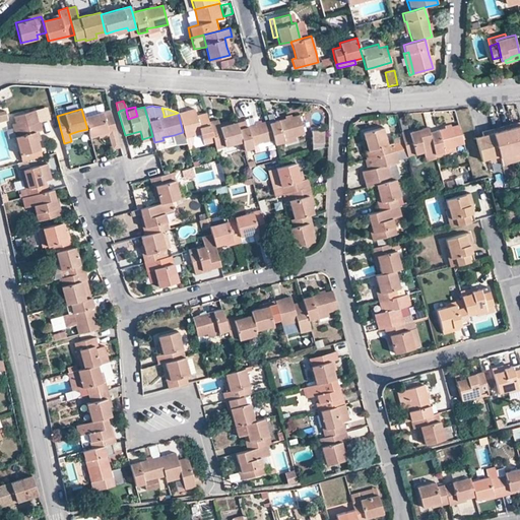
[(183,132),(185,138),(200,134),(203,144),(213,142),(207,121),(205,114),(195,116),(193,109),(178,113),(183,132)]
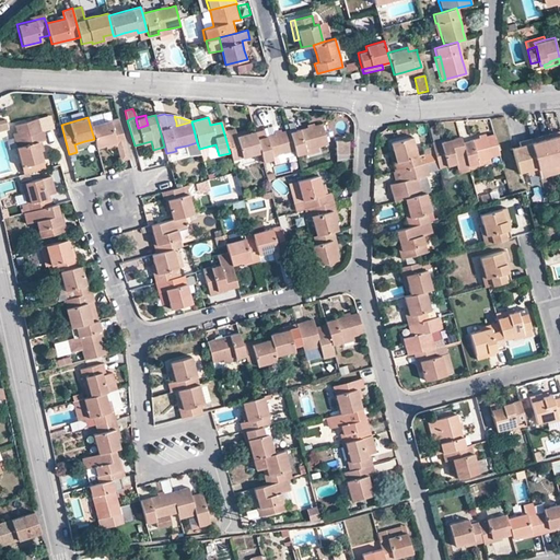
[(0,131),(9,129),(7,119),(0,120),(0,131)]
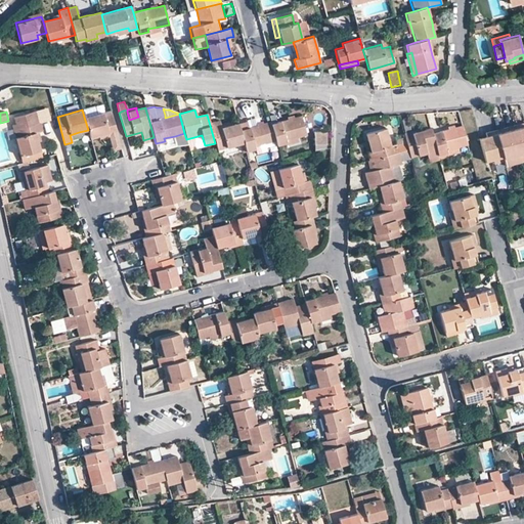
[(38,113),(16,119),(18,126),(14,127),(23,158),(43,153),(38,134),(42,133),(45,132),(43,125),(41,125),(38,113)]
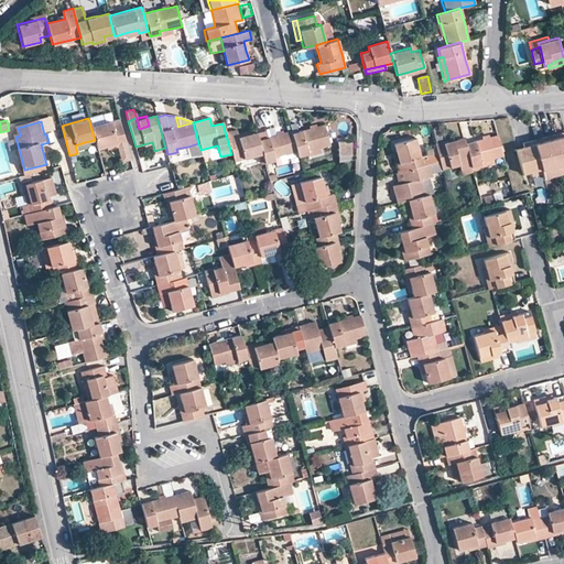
[(110,121),(90,126),(95,140),(97,148),(106,145),(126,141),(120,123),(111,126),(110,121)]
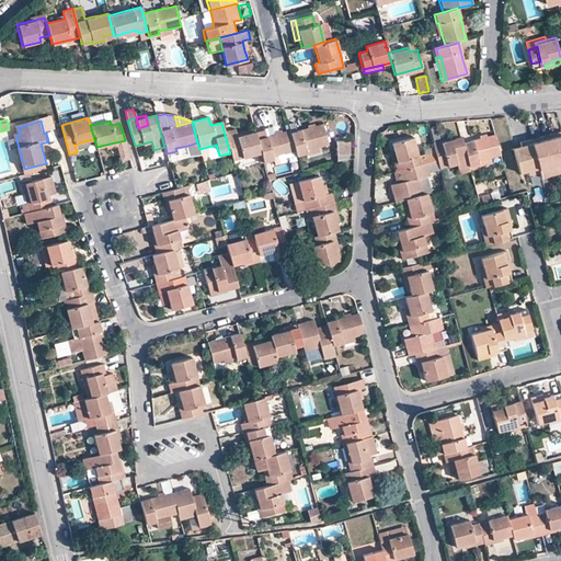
[(315,125),(307,127),(289,133),(295,151),(296,156),(306,153),(305,150),(318,147),(328,144),(321,123),(315,125)]
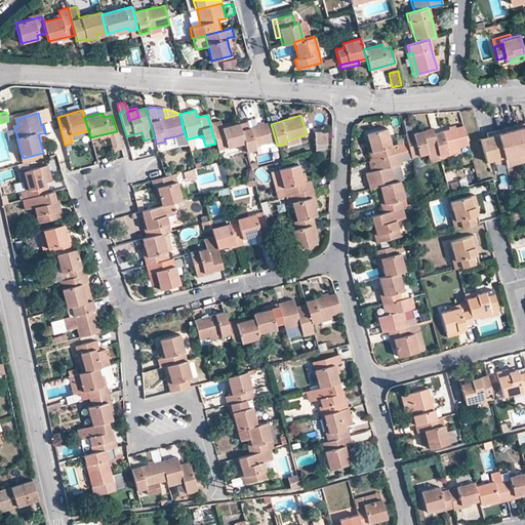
[(238,123),(229,125),(221,127),(220,123),(219,120),(209,122),(215,144),(217,150),(244,144),(240,130),(239,123),(238,123)]
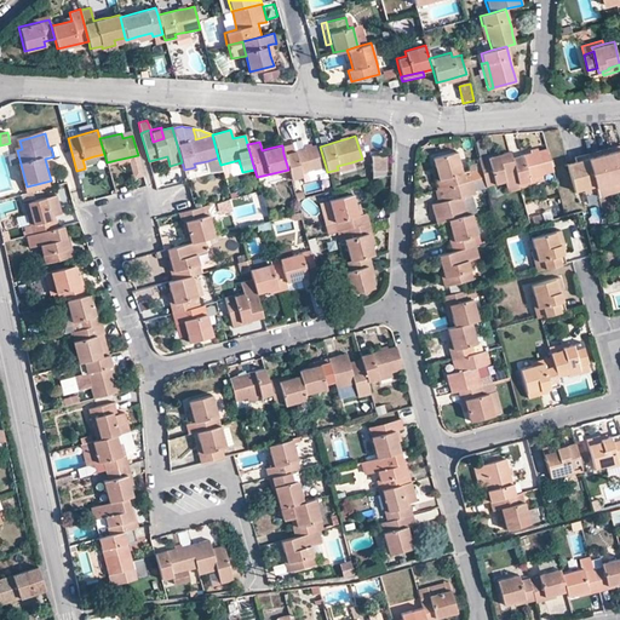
[(320,144),(311,147),(303,149),(283,154),(288,170),(291,179),(302,177),(300,173),(315,170),(326,167),(320,147),(320,144)]
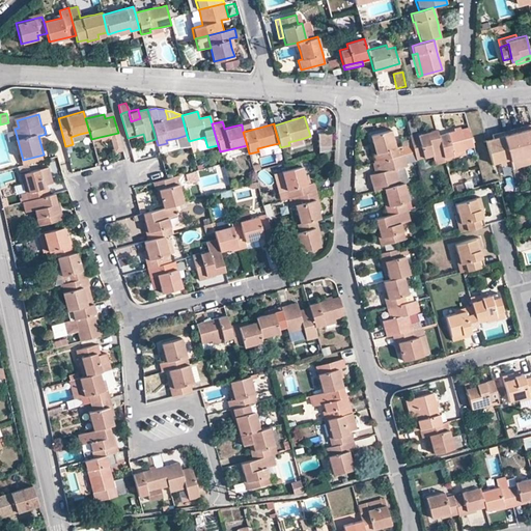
[(473,147),(468,128),(460,129),(453,131),(447,133),(452,156),(452,157),(465,154),(464,149),(473,147)]
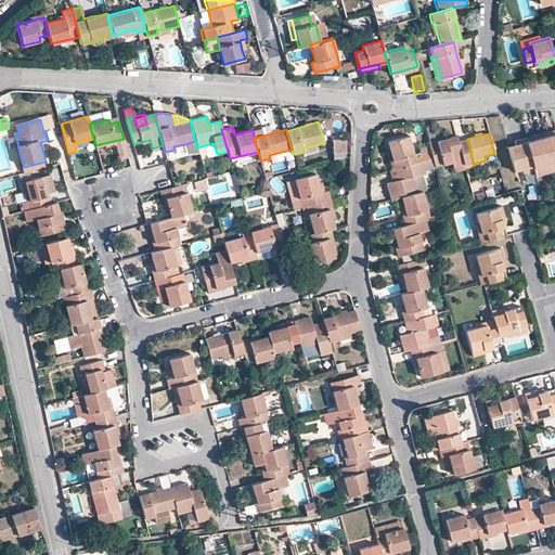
[(394,168),(411,164),(409,156),(413,155),(408,136),(386,141),(388,151),(394,168)]
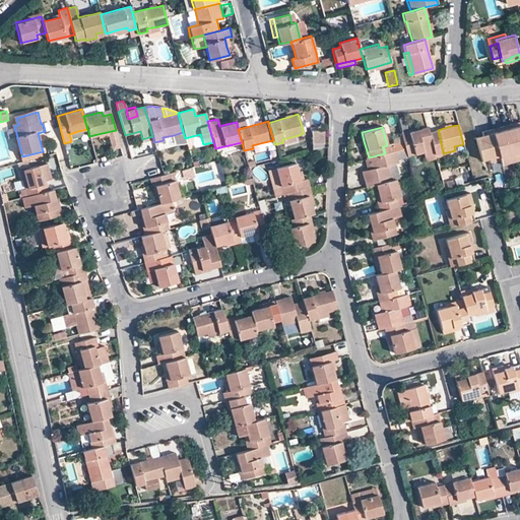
[(429,132),(427,127),(417,129),(417,130),(423,152),(425,160),(435,158),(434,154),(429,132)]
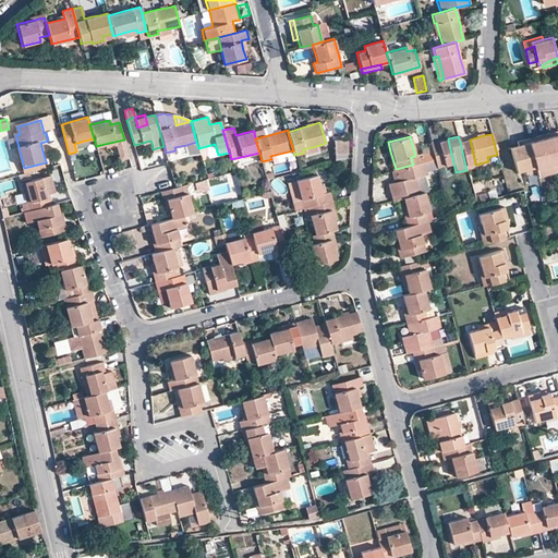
[(549,136),(538,140),(546,165),(556,161),(549,136)]
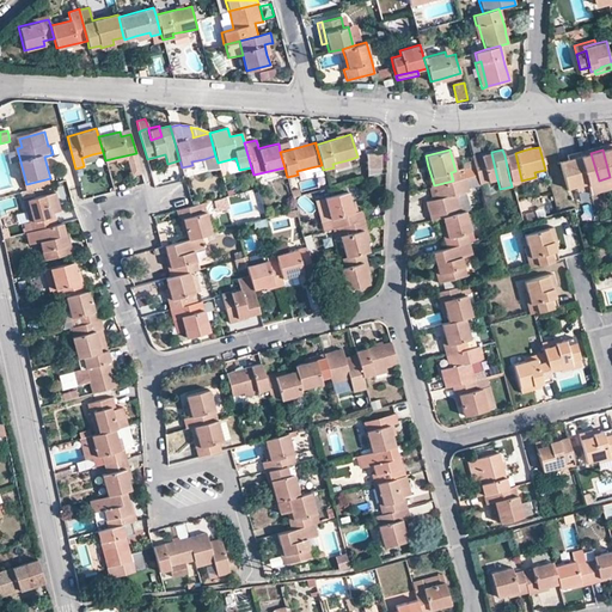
[(116,163),(138,157),(136,153),(115,158),(116,163)]
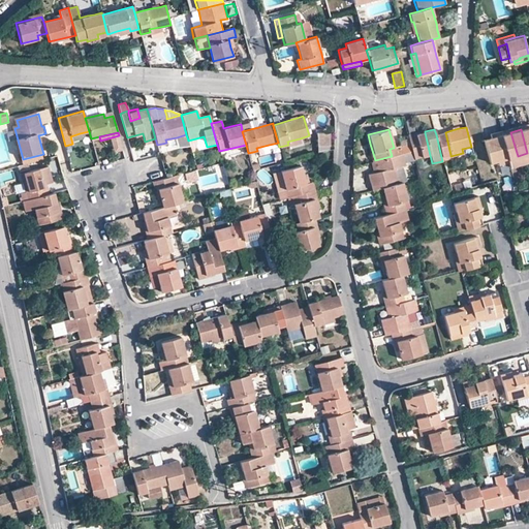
[(430,155),(425,132),(407,137),(411,151),(413,159),(430,155)]
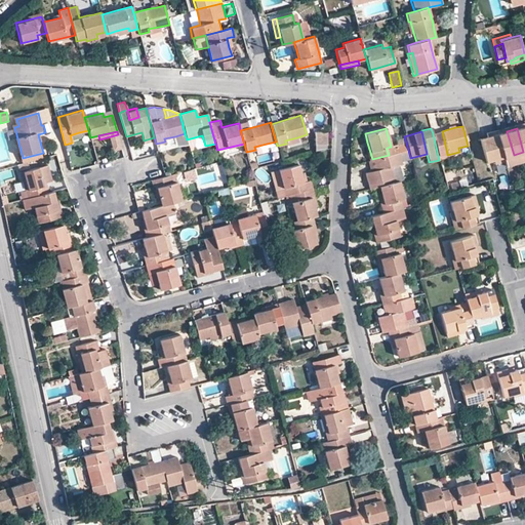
[(447,154),(442,131),(433,133),(438,156),(447,154)]
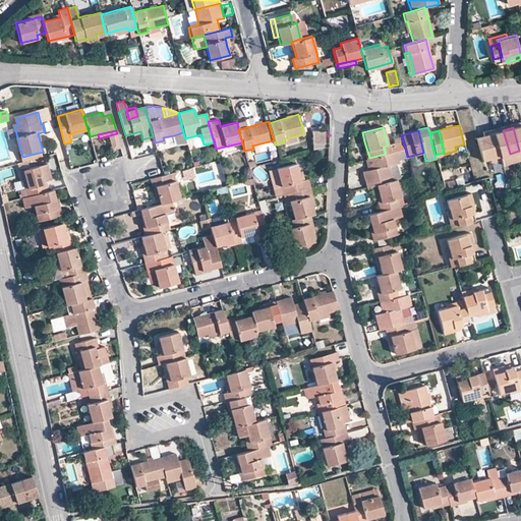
[(503,130),(493,133),(499,157),(510,154),(503,130)]
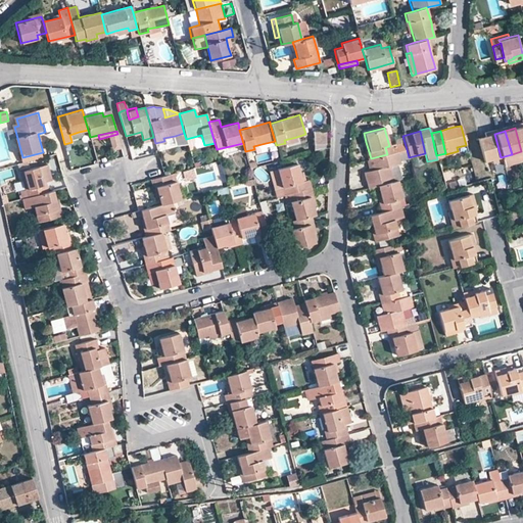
[(328,151),(327,132),(315,132),(316,151),(328,151)]
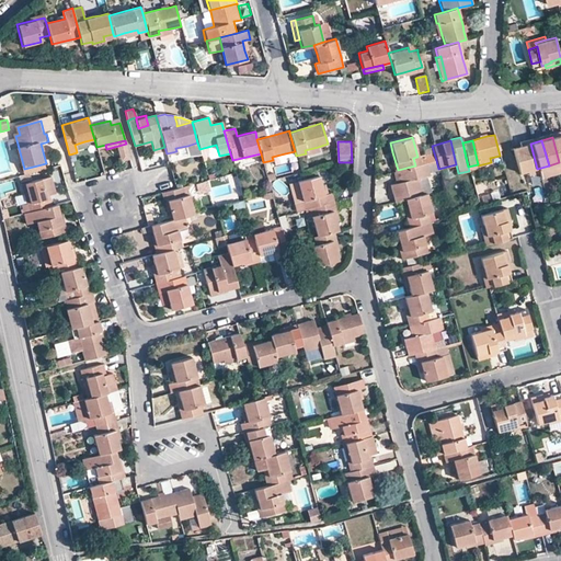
[(530,144),(521,146),(512,148),(518,173),(526,171),(537,169),(530,144)]
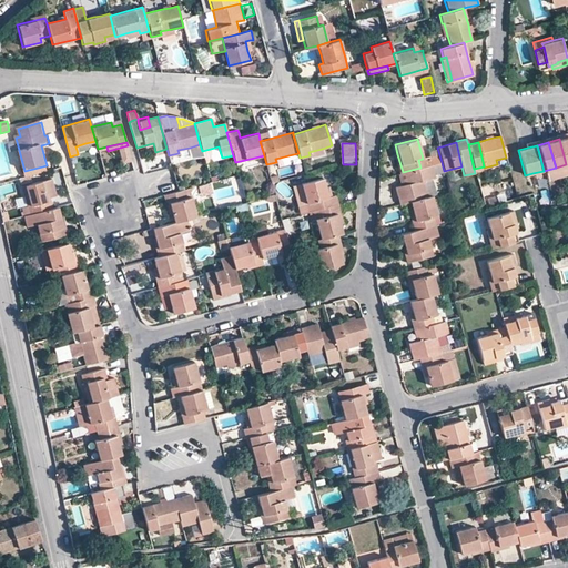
[(204,162),(222,158),(219,146),(202,151),(204,162)]
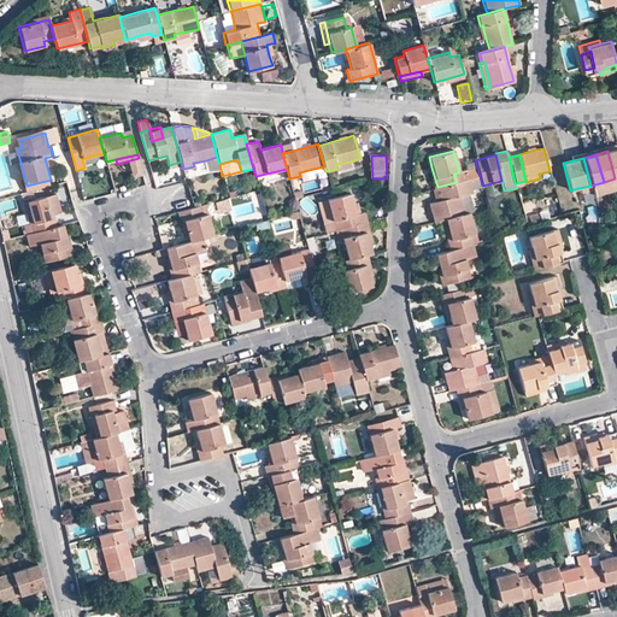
[(482,186),(480,176),(469,180),(472,192),(483,189),(482,186)]
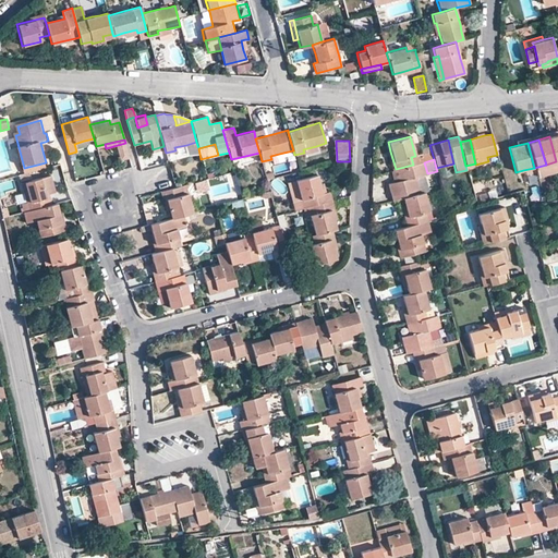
[(557,170),(557,169),(556,161),(546,165),(548,173),(557,170)]
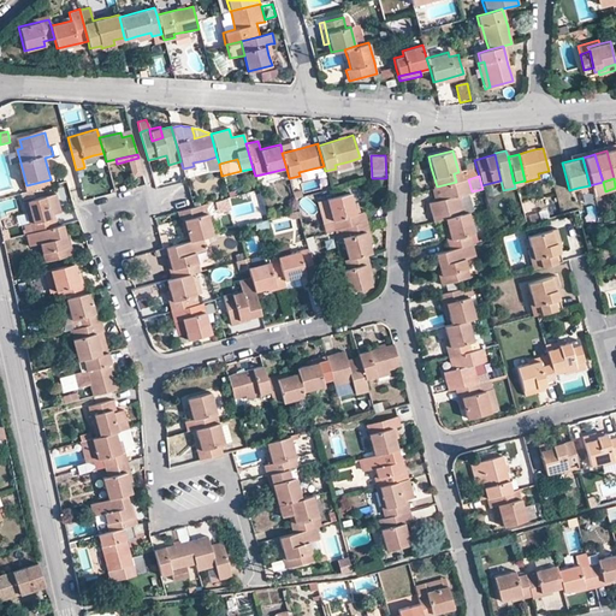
[(472,191),(468,179),(456,182),(437,187),(440,200),(457,195),(468,193),(472,191)]
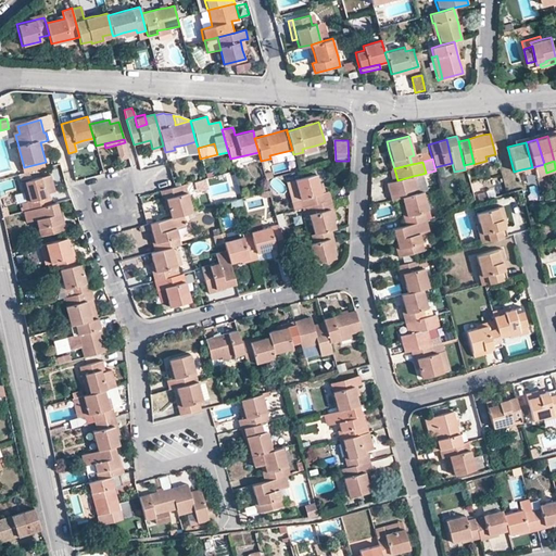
[(546,173),(544,164),(532,167),(534,171),(535,176),(546,173)]
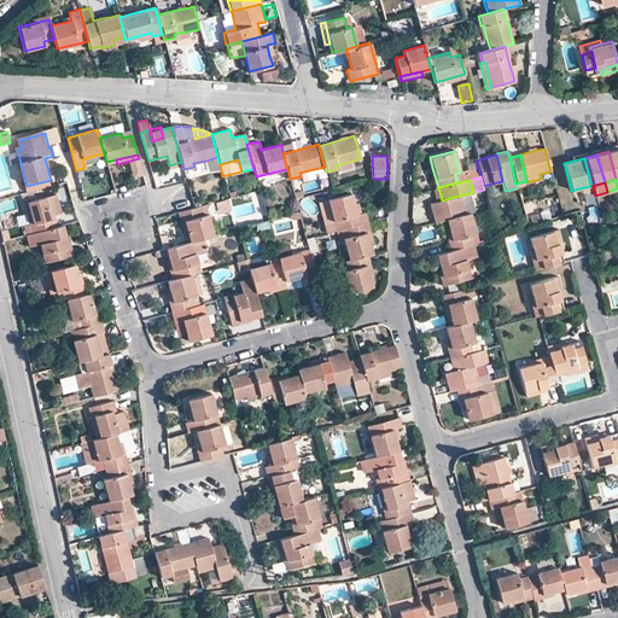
[(50,215),(54,214),(60,213),(56,193),(27,202),(33,223),(28,225),(23,226),(25,234),(25,235),(53,228),(50,215)]
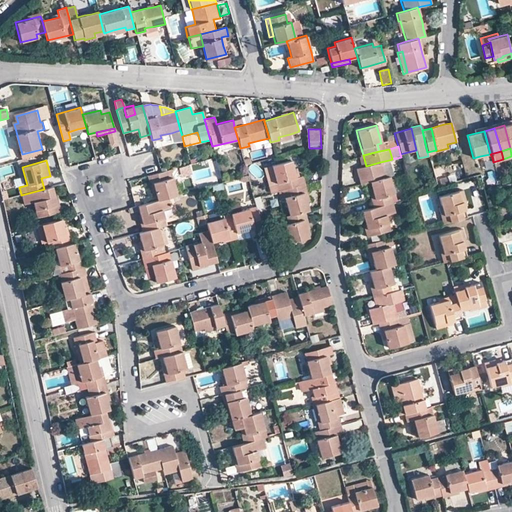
[(389,160),(380,162),(380,163),(384,177),(389,175),(392,175),(389,160)]
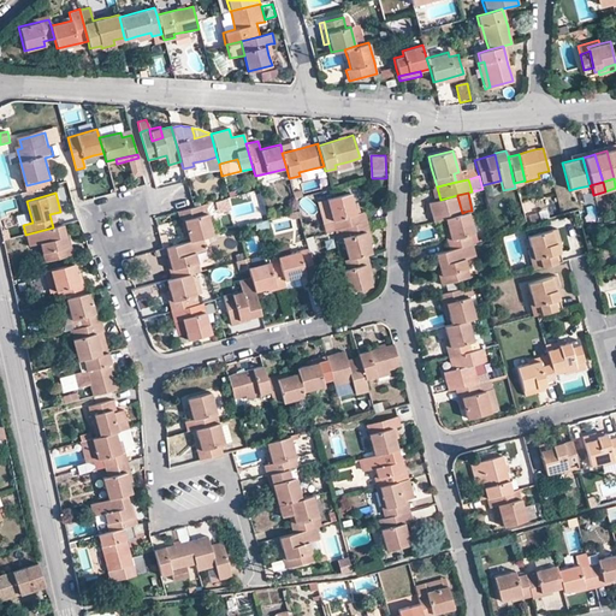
[(355,213),(353,203),(350,194),(327,200),(335,230),(344,227),(363,223),(367,221),(365,212),(360,213),(355,213)]
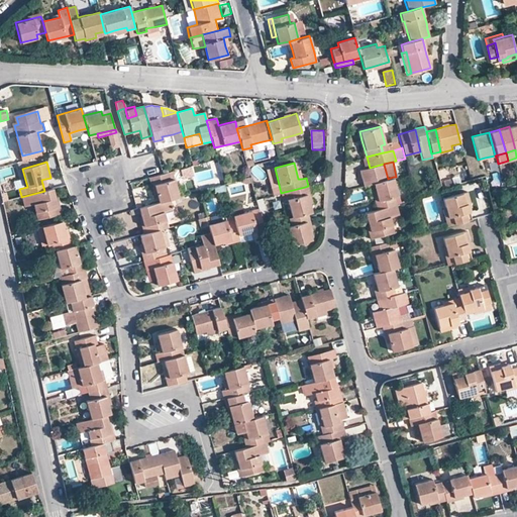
[(388,179),(384,165),(384,164),(370,168),(366,169),(359,170),(363,186),(373,183),(388,179)]
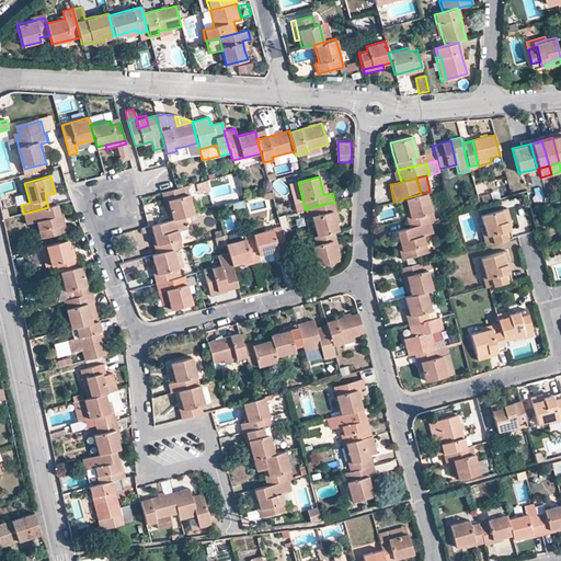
[(30,203),(24,183),(21,184),(25,204),(30,203)]
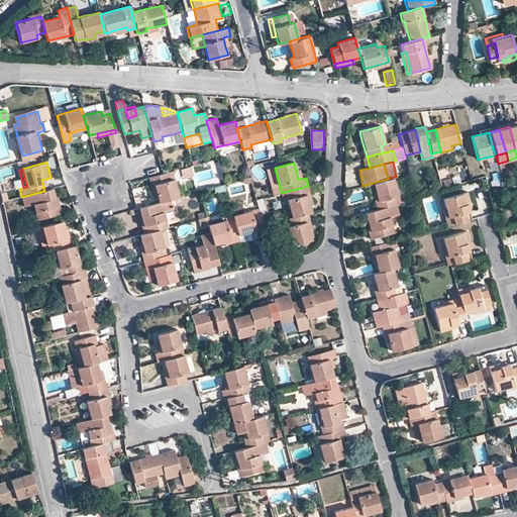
[(170,180),(169,173),(152,177),(157,194),(160,202),(171,199),(175,198),(179,197),(174,179),(170,180)]
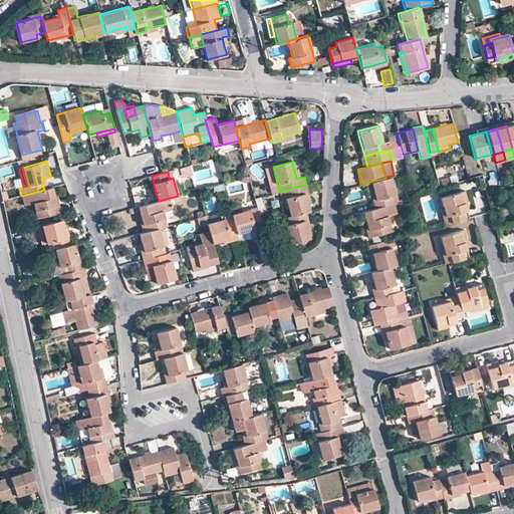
[(153,193),(156,193),(152,176),(148,176),(153,193)]
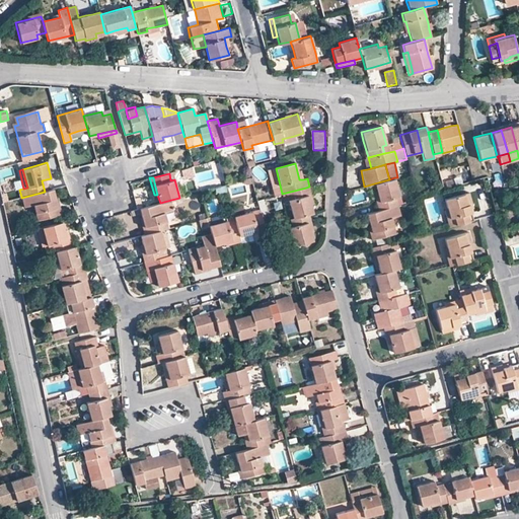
[(399,196),(394,177),(389,179),(374,183),(376,192),(381,210),(397,206),(395,198),(399,196)]
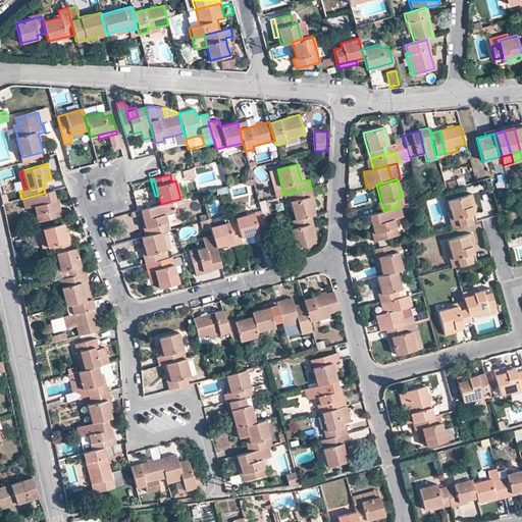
[(312,206),(308,189),(292,193),(294,201),(290,202),(294,219),(308,216),(311,214),(315,213),(312,206)]
